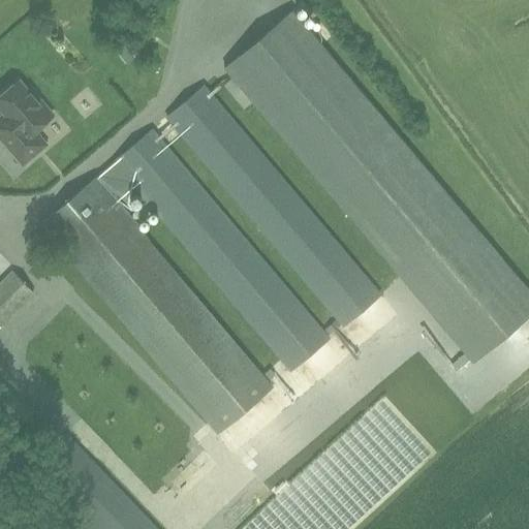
[(225,69),(474,362),(528,315),(528,289),(292,11),(225,69)]
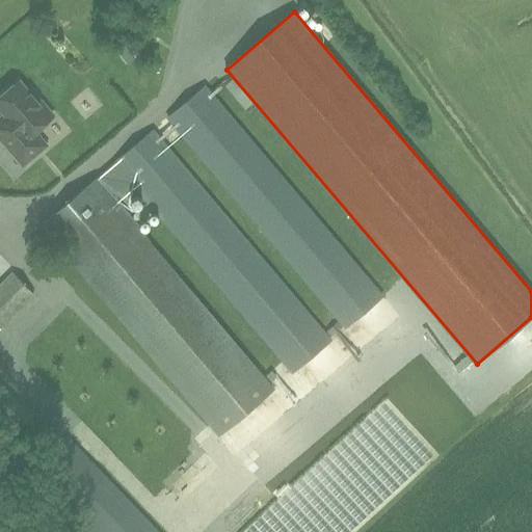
[(96,38),(83,47),(91,58),(104,50),(96,38)]
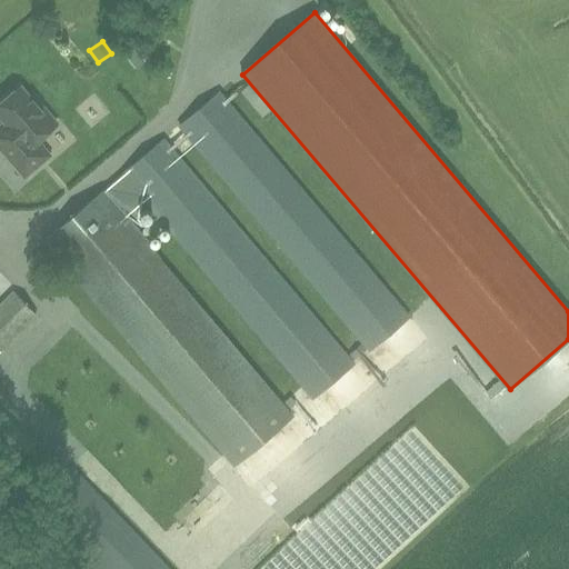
[(0,106),(0,113),(9,123),(0,130),(0,145),(27,177),(50,157),(39,142),(59,126),(36,98),(32,101),(21,88),(0,106)]
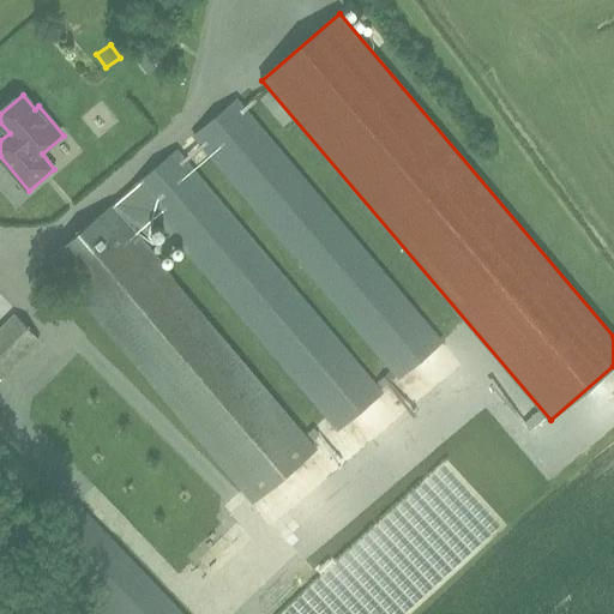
[(401,379),(443,343),(238,101),(194,137),(401,379)]
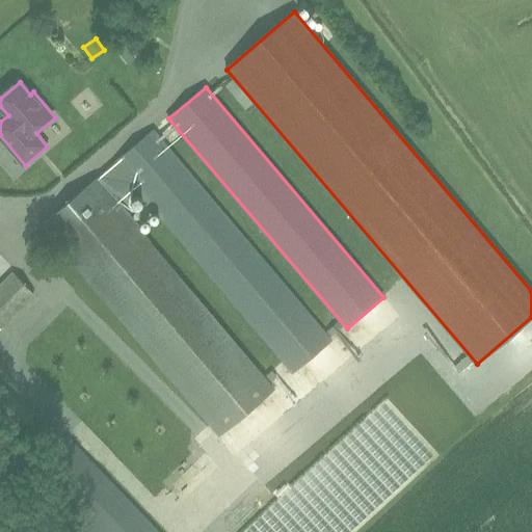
[(117,164),(96,182),(96,181),(44,224),(222,434),(274,391),(116,206),(137,188),(295,373),(331,342),(153,132),(116,163),(117,164)]
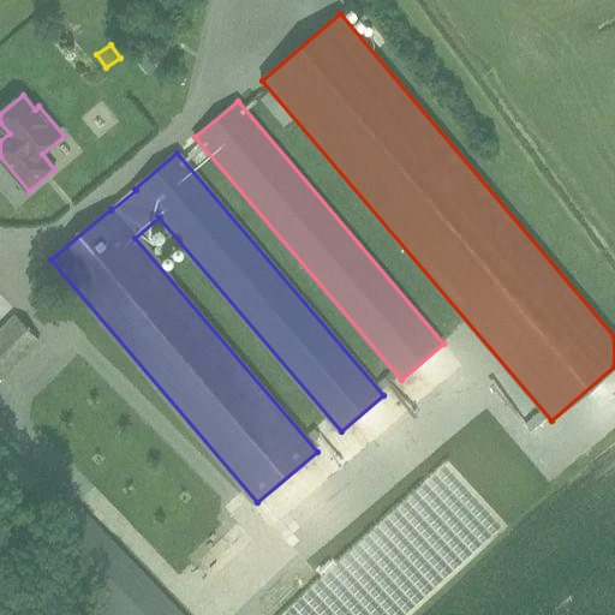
[(0,382),(41,342),(17,317),(0,332),(0,382)]
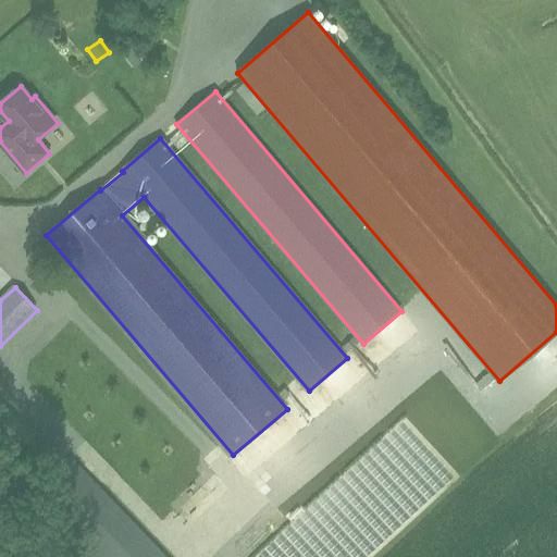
[(57,337),(37,357),(185,506),(220,471),(84,335),(82,337),(82,338),(70,350),(57,337)]
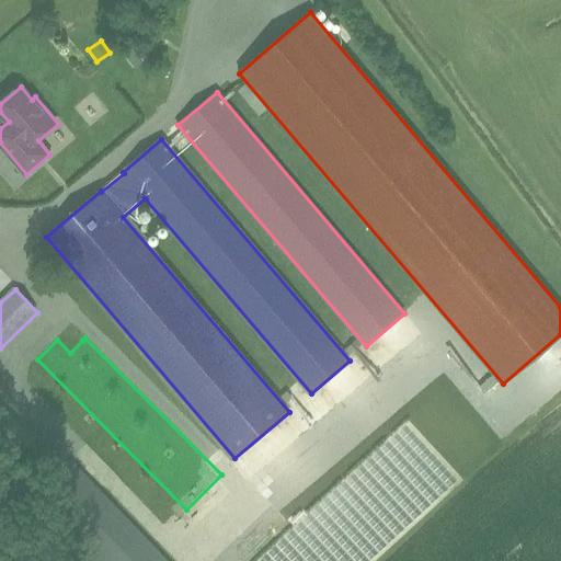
[(0,404),(0,453),(1,455),(25,428),(0,404)]
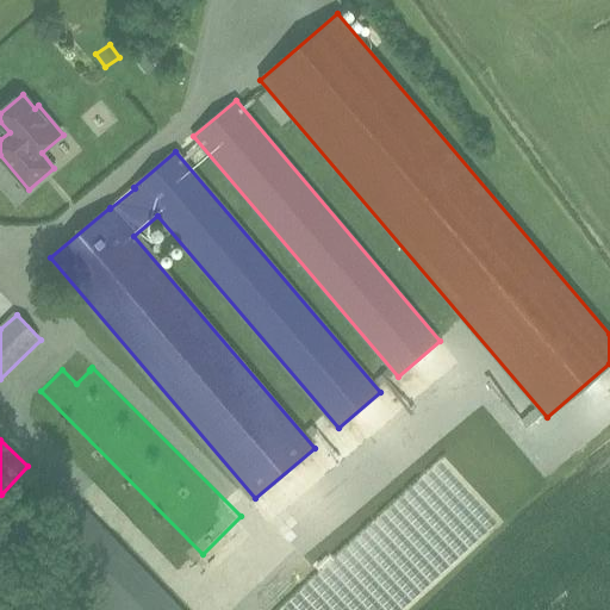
[(111,609),(181,609),(78,502),(42,536),(111,609)]
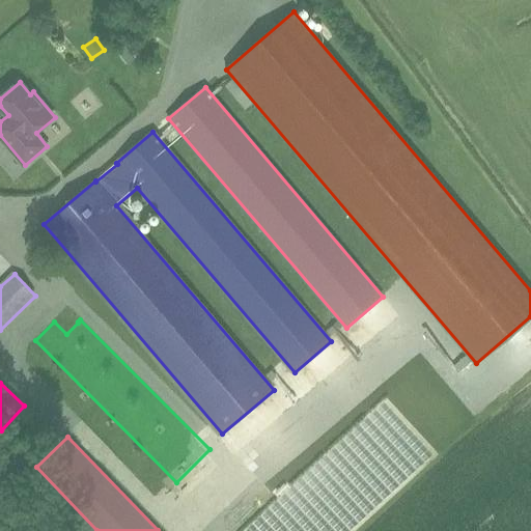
[(242,530),(273,497),(258,483),(228,516),(218,507),(210,516),(218,525),(213,530),(242,530)]
